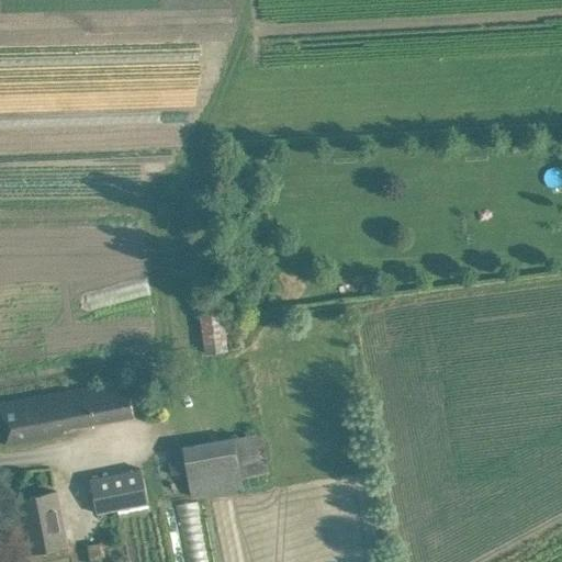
[(222,311),(200,314),(204,353),(227,350),(222,311)]
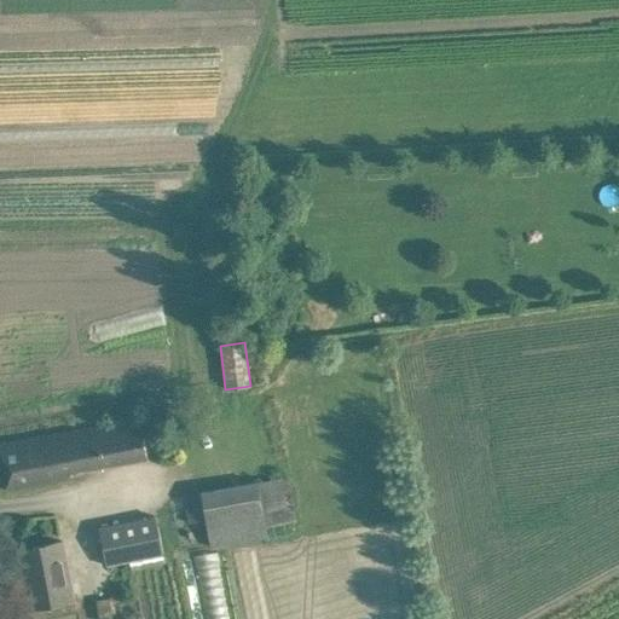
[(154,434),(152,422),(172,420),(169,405),(142,411),(143,420),(0,444),(0,473),(0,474),(3,474),(6,490),(9,490),(7,489),(70,476),(70,472),(146,458),(144,435),(154,434)]
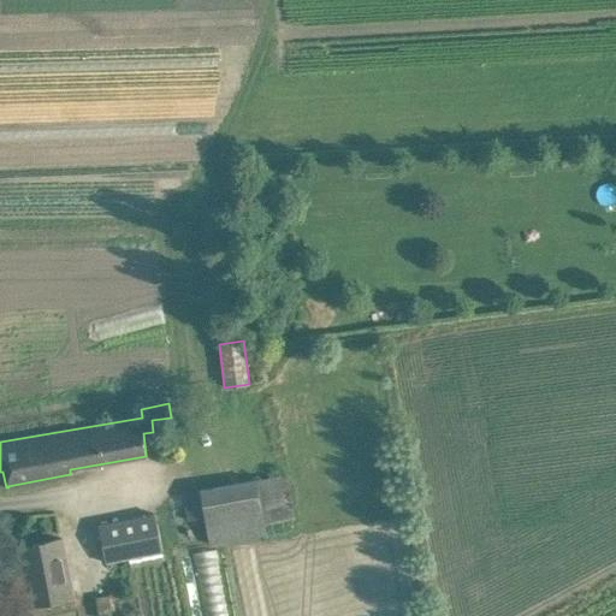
[(295,517),(288,474),(182,492),(188,521),(205,519),(209,545),(266,534),(265,522),(295,517)]
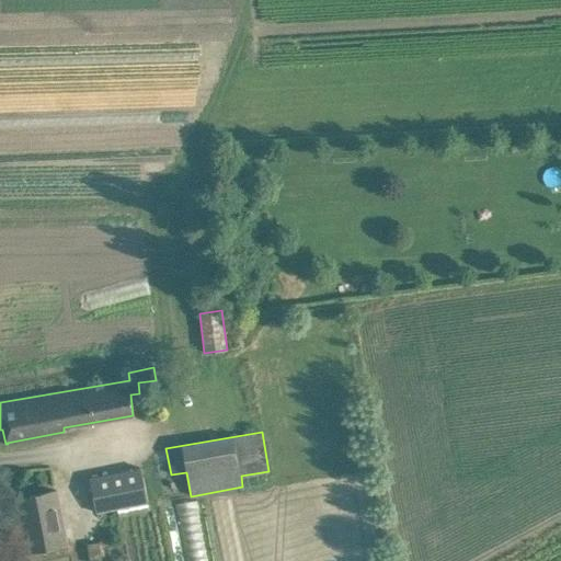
[(95,511),(148,502),(141,469),(90,478),(95,511)]
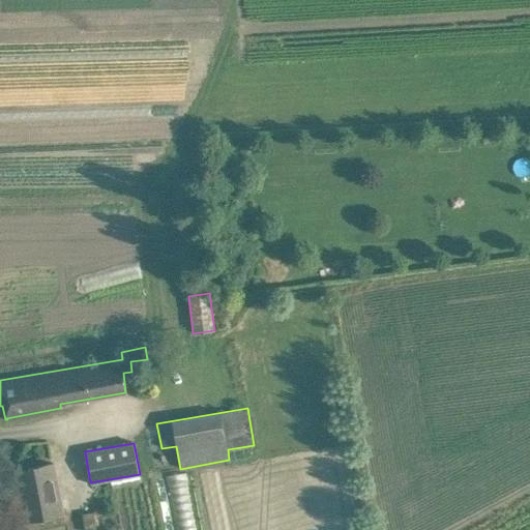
[(63,513),(54,463),(16,471),(26,521),(63,513)]
